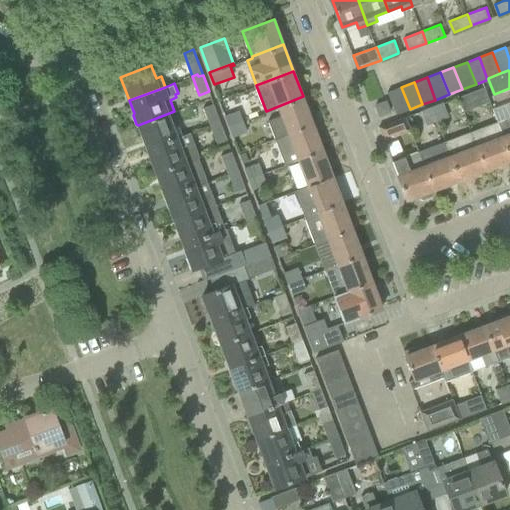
[(397,114),(410,109),(401,87),(388,91),(397,114)]
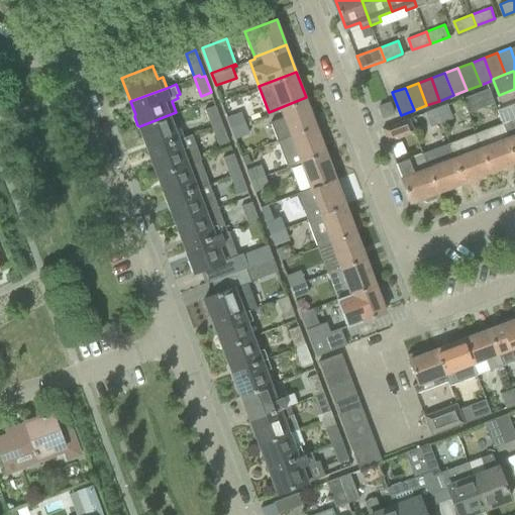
[(469,111),(495,102),(490,88),(464,97),(469,111)]
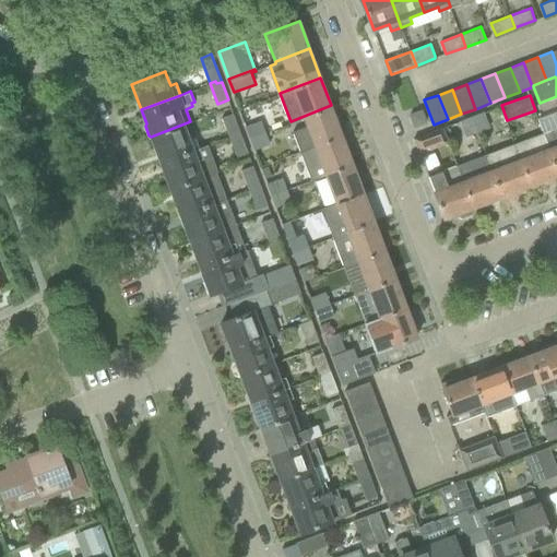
[(301,150),(342,134),(331,105),(291,121),(292,122),(304,118),(307,127),(294,131),(301,150)]
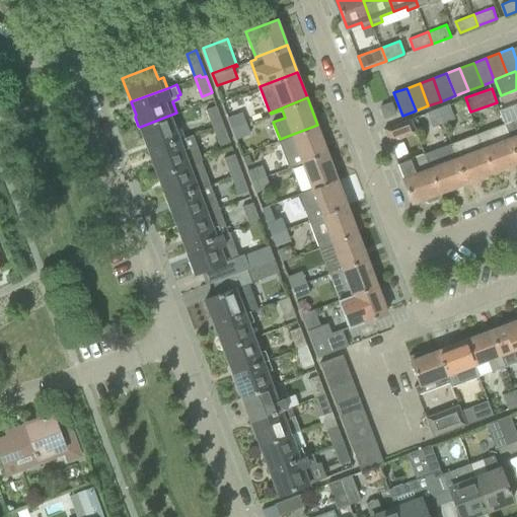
[(385,117),(396,113),(392,102),(381,105),(385,117)]
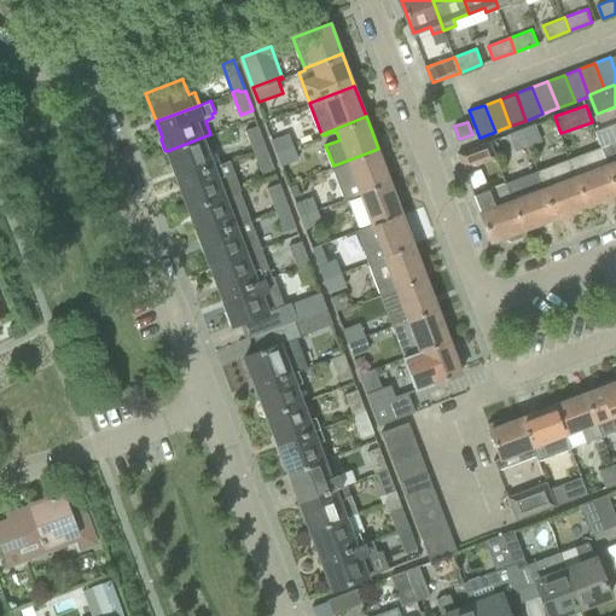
[(615,122),(597,127),(600,143),(615,139),(615,122)]
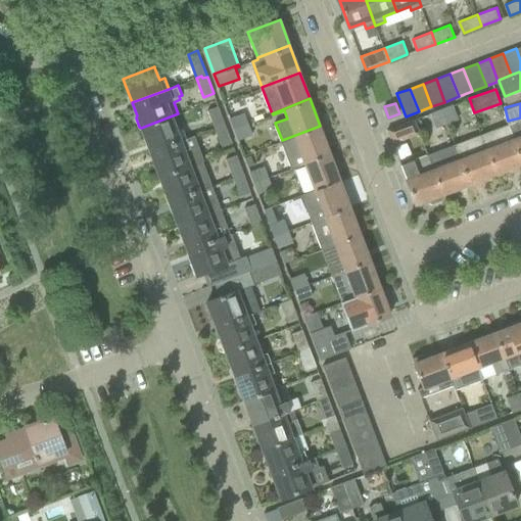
[(447,123),(459,119),(453,104),(442,108),(447,123)]
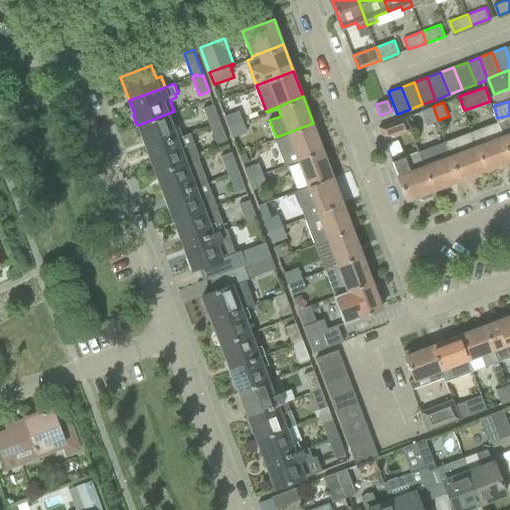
[(216,124),(221,122),(214,103),(204,107),(210,123),(215,121),(216,124)]
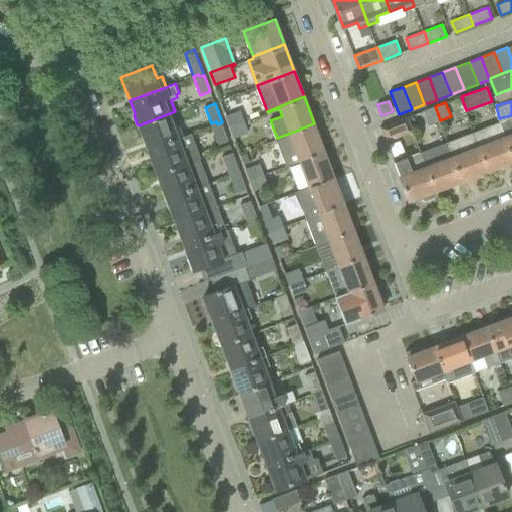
[(430,125),(440,120),(435,106),(424,110),(430,125)]
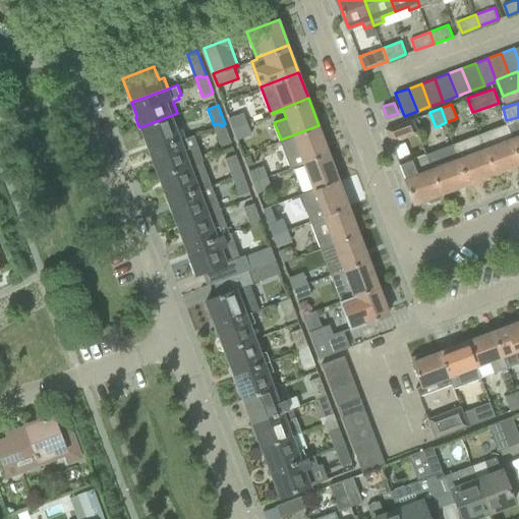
[(232,127),(247,122),(243,112),(229,117),(232,127)]
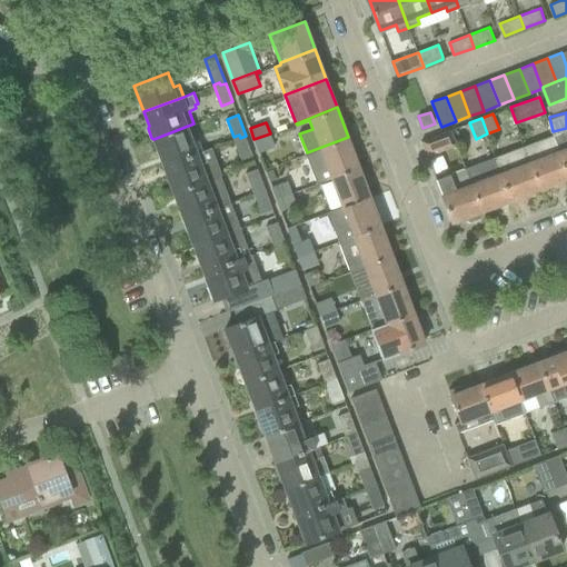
[(188,126),(194,123),(153,139),(155,139),(163,165),(204,150),(199,139),(194,141),(188,126)]
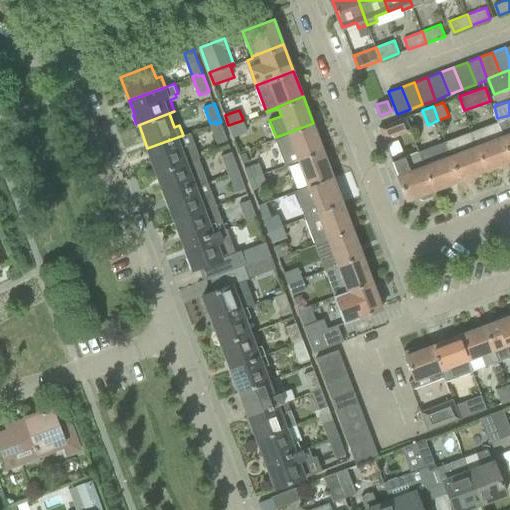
[(385,140),(411,131),(406,117),(380,126),(385,140)]
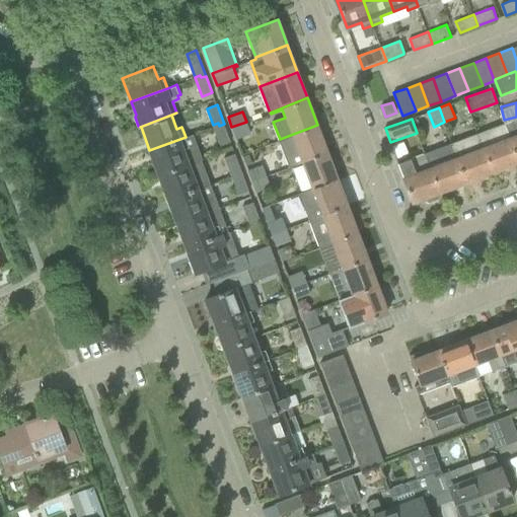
[(516,119),(505,124),(516,155),(516,119)]
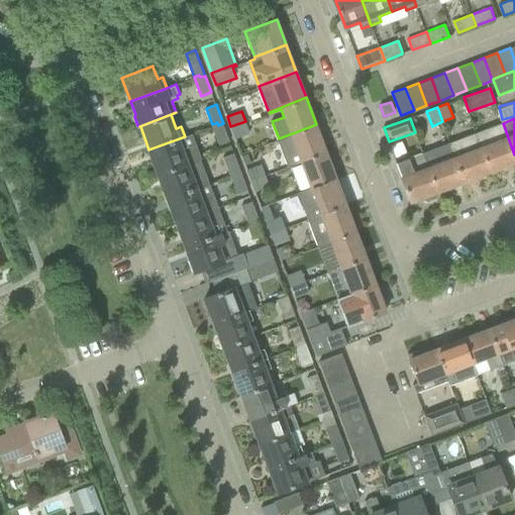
[(235,138),(249,132),(245,121),(230,126),(235,138)]
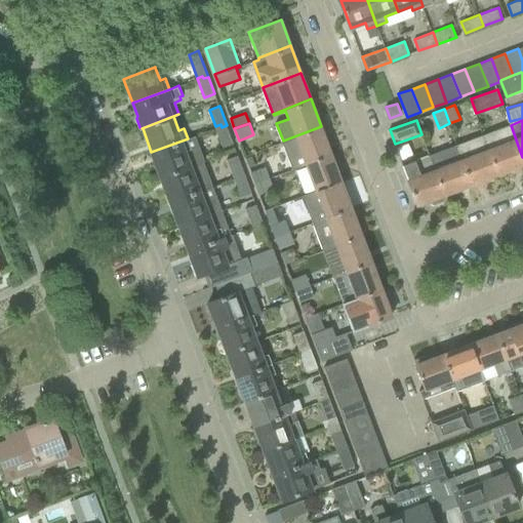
[(227,125),(222,127),(220,124),(215,126),(224,147),(234,143),(227,125)]
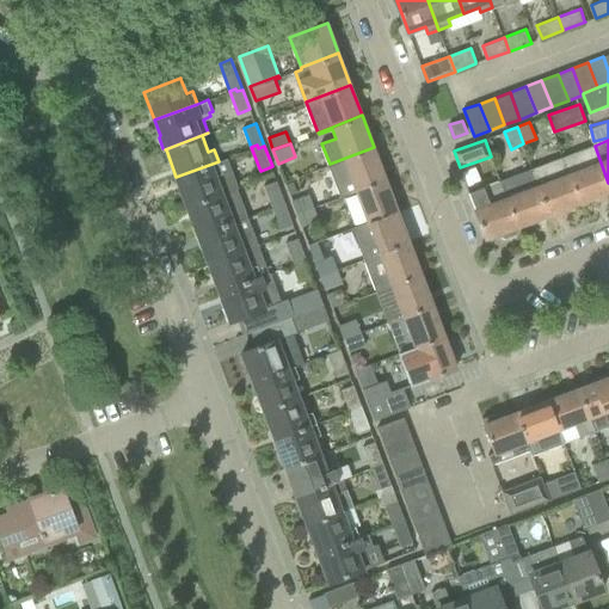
[(580,202),(608,191),(608,183),(595,146),(564,157),(580,202)]
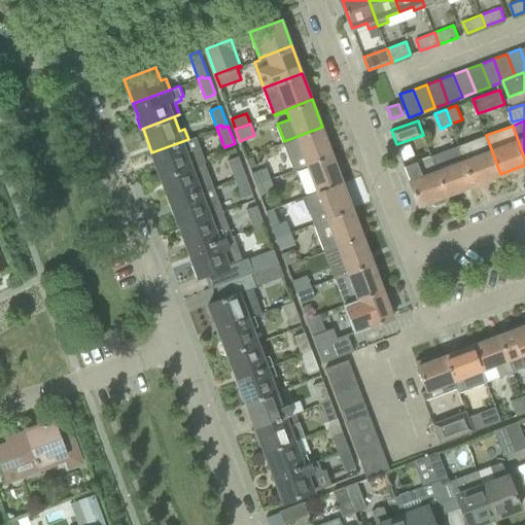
[(294,168),(333,153),(322,127),(284,141),(294,168)]
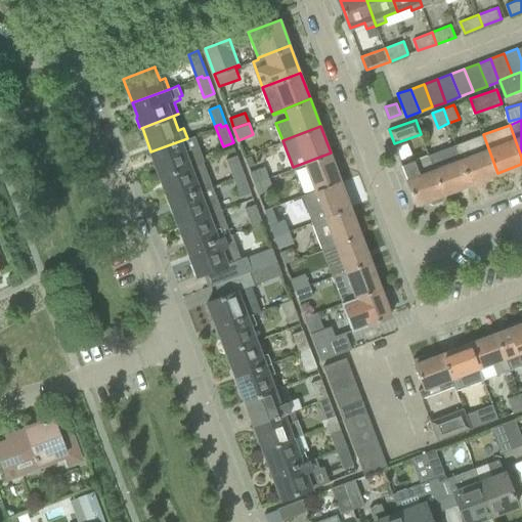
[(471,183),(497,173),(483,134),(457,144),(471,183)]
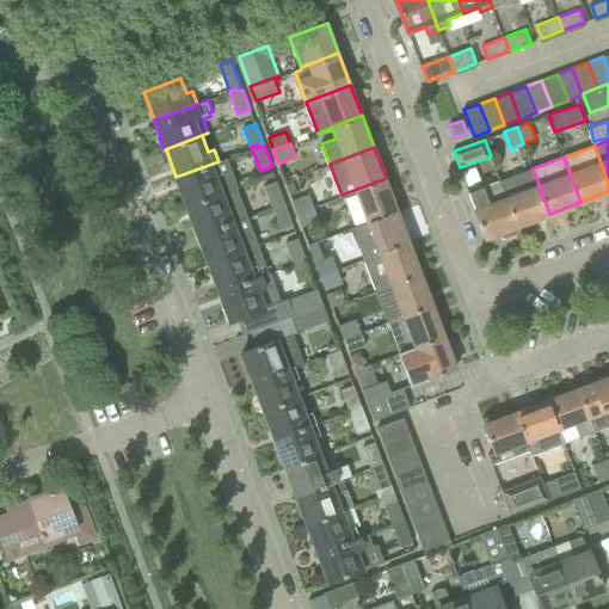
[(188,207),(239,186),(228,159),(220,162),(219,161),(176,177),(188,207)]
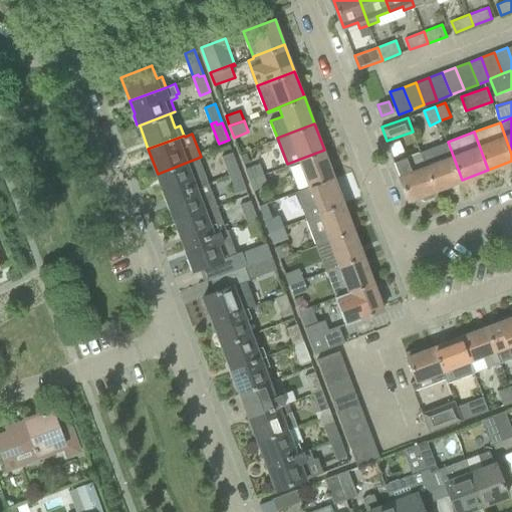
[(436,190),(437,190),(462,180),(448,142),(422,152),(436,190)]
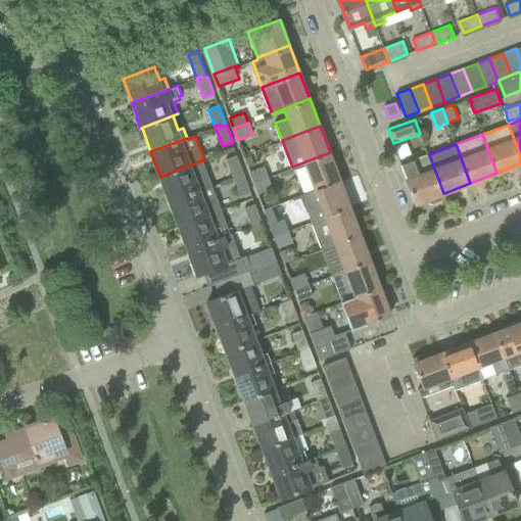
[(315,189),(339,180),(330,152),(292,167),(293,170),(305,164),(315,189)]
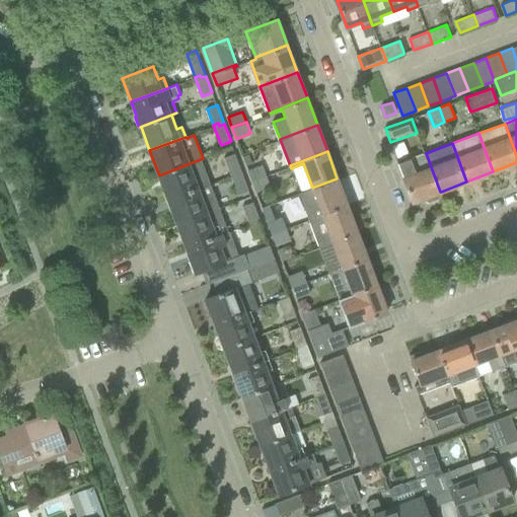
[(237,174),(242,172),(235,153),(225,157),(231,174),(236,172),(237,174)]
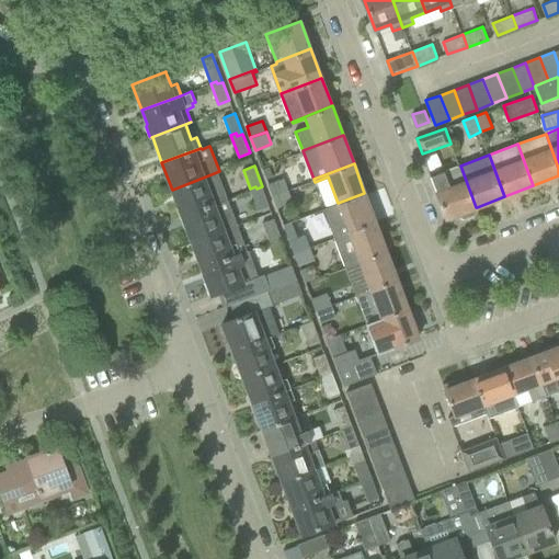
[(477,207),(476,207),(460,166),(431,177),(446,218),(460,214),(461,217),(465,218),(476,215),(478,210),(477,207)]
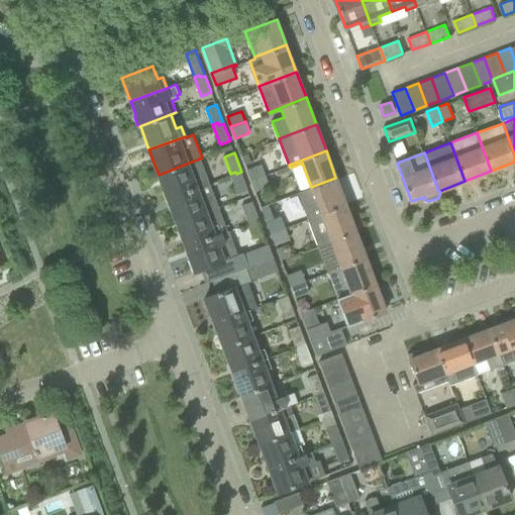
[(201,159),(202,158),(159,175),(168,198),(209,183),(201,159)]
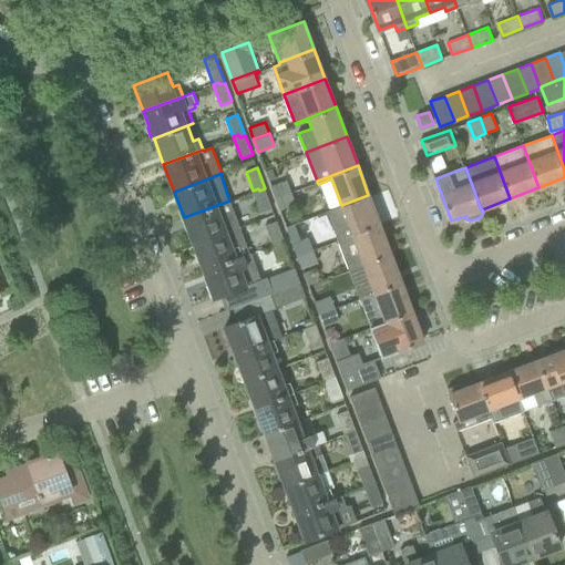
[(275,197),(291,191),(287,180),(270,186),(275,197)]
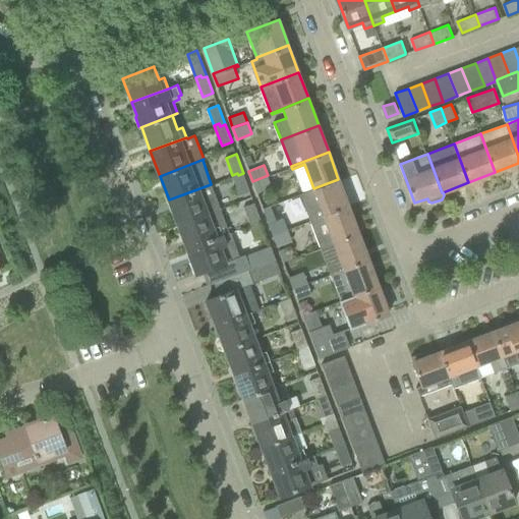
[(243,173),(238,175),(237,173),(232,175),(239,194),(249,190),(243,173)]
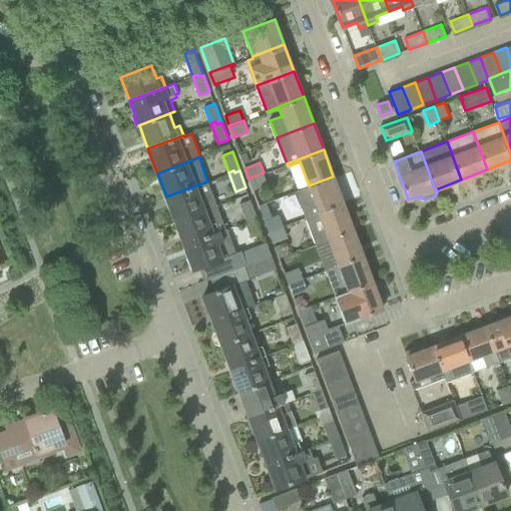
[(252,189),(268,183),(264,172),(248,178),(252,189)]
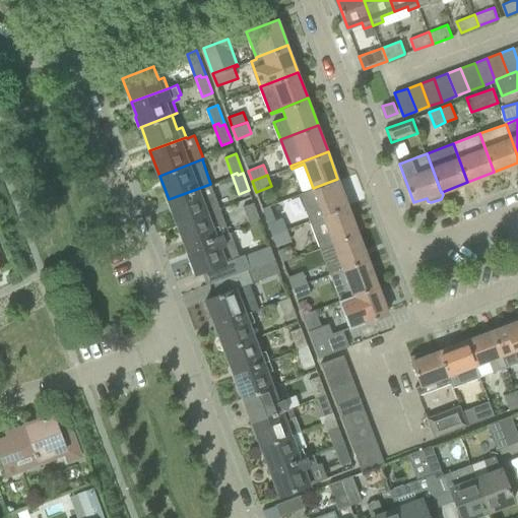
[(310,220),(347,205),(337,179),(313,188),(313,189),(300,194),(310,220)]
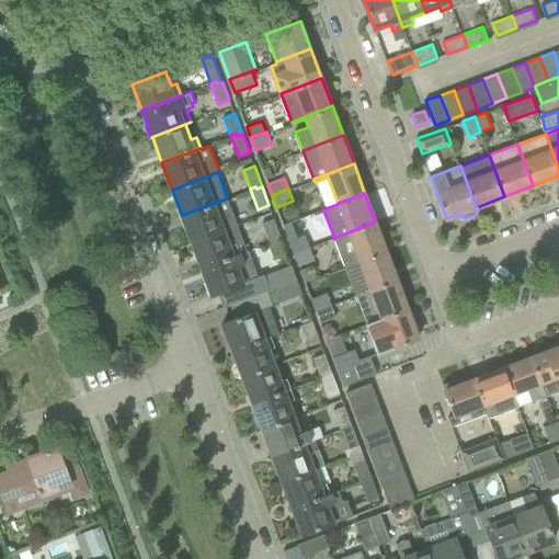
[(192,242),(238,224),(227,198),(182,215),(192,242)]
